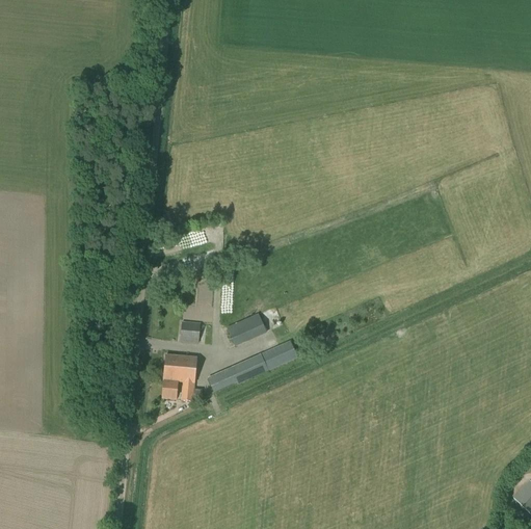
[(226,325),(234,345),(266,331),(258,312),(226,325)]
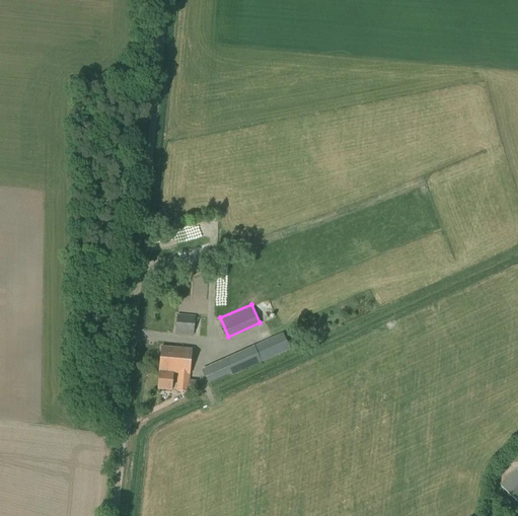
[(194,312),(177,311),(175,330),(193,332),(194,312)]
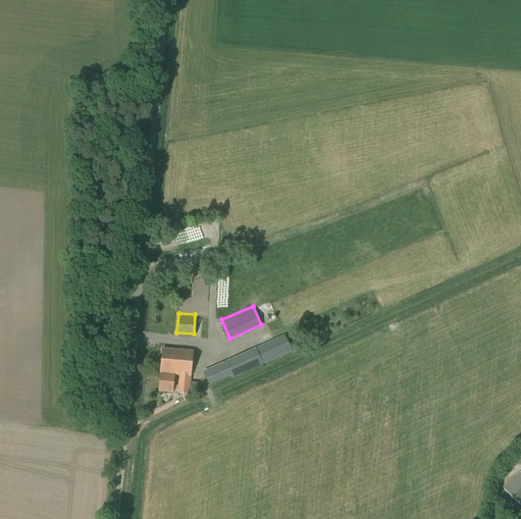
[(300,335),(303,343),(313,339),(313,338),(315,336),(313,331),(310,332),(310,330),(303,333),(303,334),(300,335)]
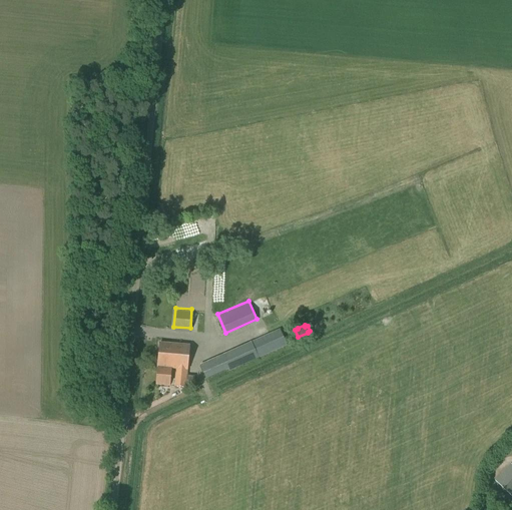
[(279,327),(250,340),(258,356),(286,343),(279,327)]
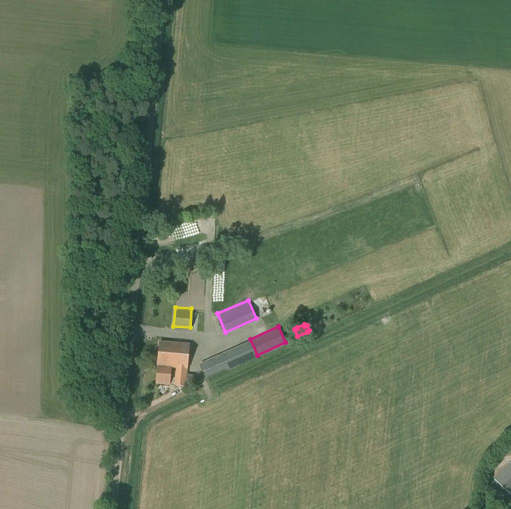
[(221,352),(222,354),(227,366),(228,367),(257,355),(250,339),(250,338),(221,352)]
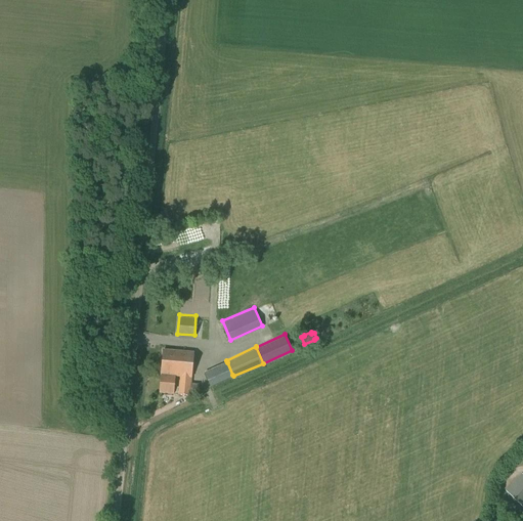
[(161,374),(174,375),(178,375),(177,393),(188,394),(197,394),(199,382),(190,381),(193,350),(162,347),(160,374),(161,374)]
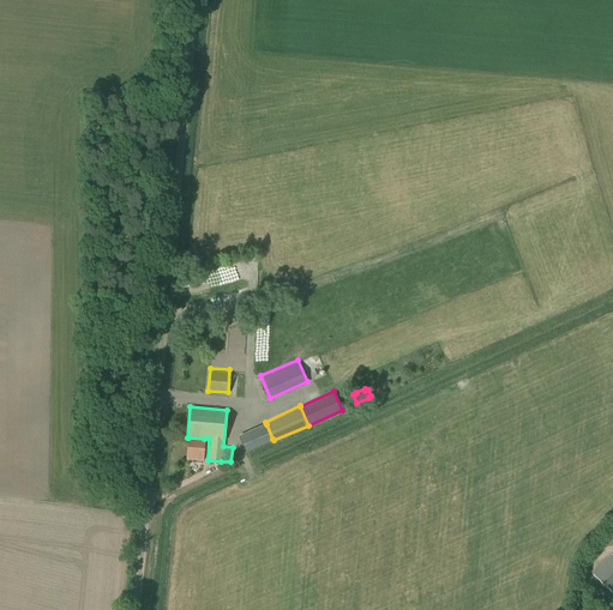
[(272,439),(266,424),(240,433),(246,450),(272,439)]
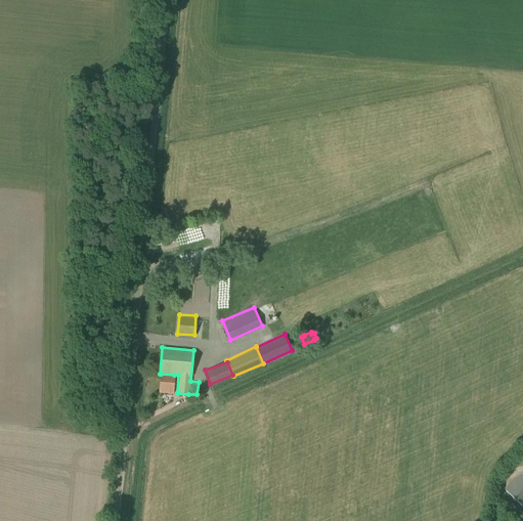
[(173,392),(174,375),(161,374),(159,390),(173,392)]
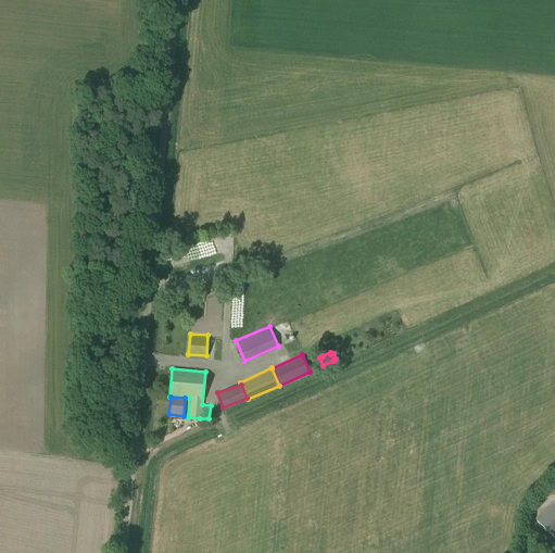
[(547,518),(542,513),(535,519),(554,537),(554,510),(554,512),(549,517),(547,518)]
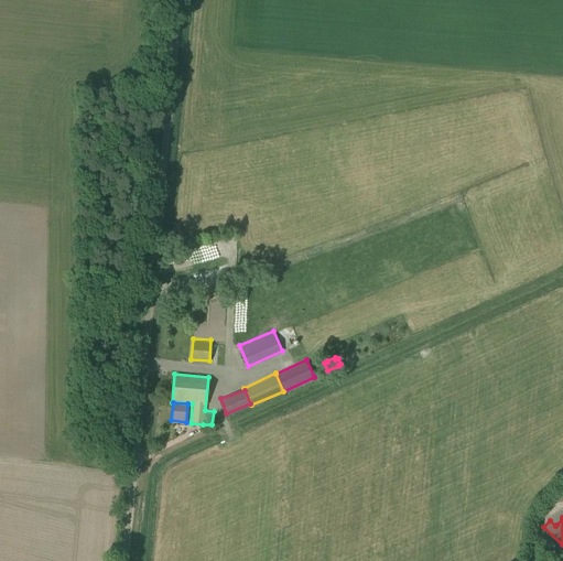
All buildings are outlined.
